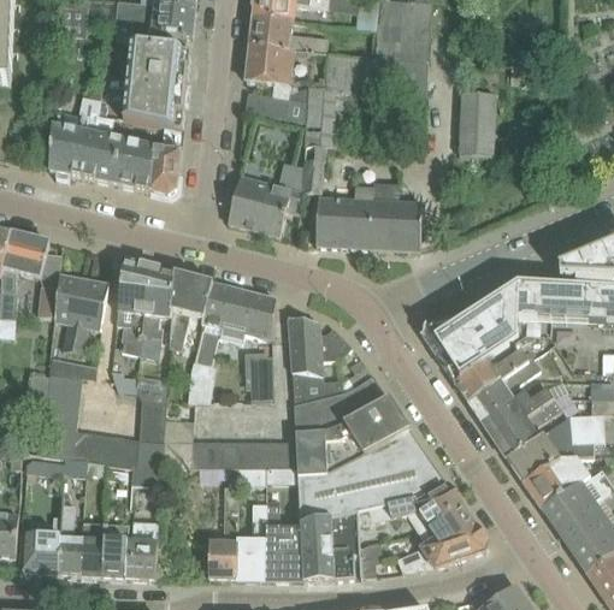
[(0,84),(10,86),(13,0),(0,0),(0,84)]
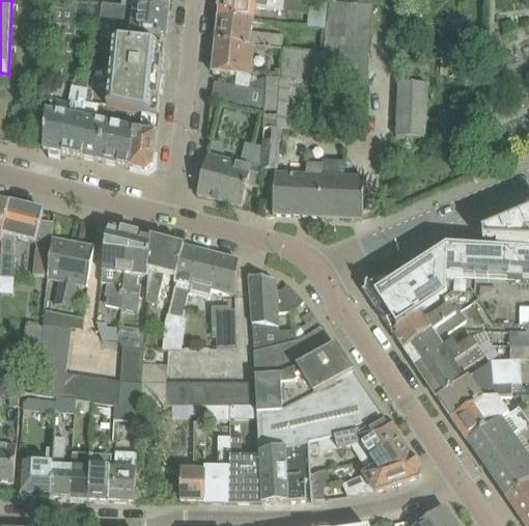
[(49,0),(48,29),(71,31),(73,0),(49,0)]
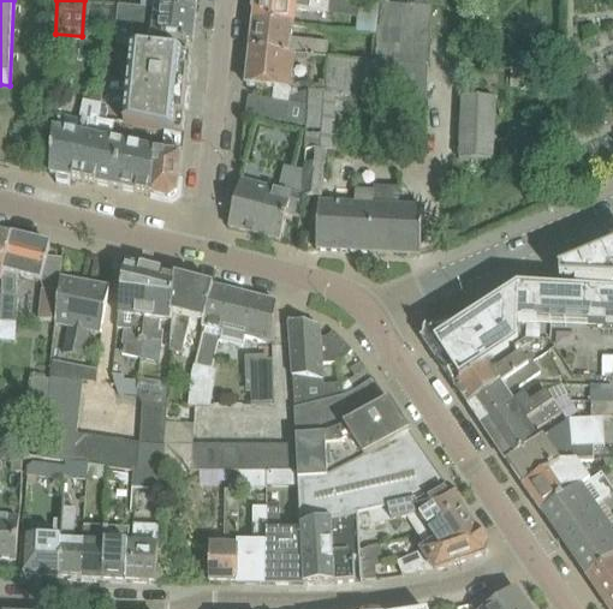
[(253,0),(251,17),(291,22),(293,22),(295,6),(326,10),(327,0),(253,0)]
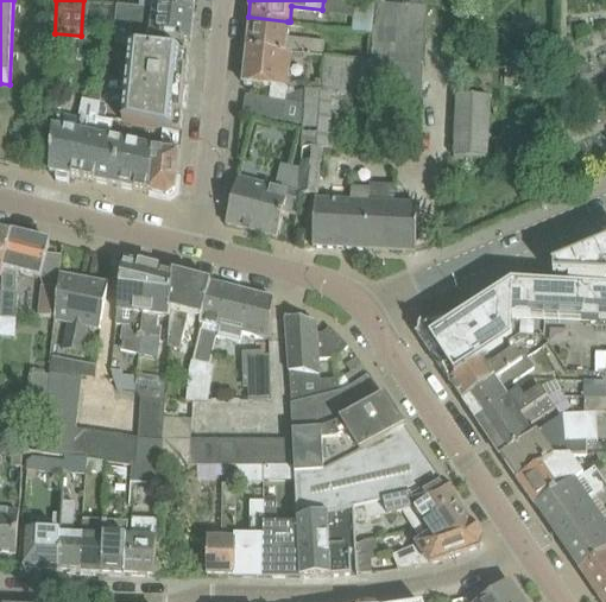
[(367,58),(321,54),(317,86),(302,84),(301,100),(300,119),(297,165),(296,189),(315,191),(320,144),(343,146),(349,89),(420,93),(423,0),(374,0),(371,29),(367,58)]
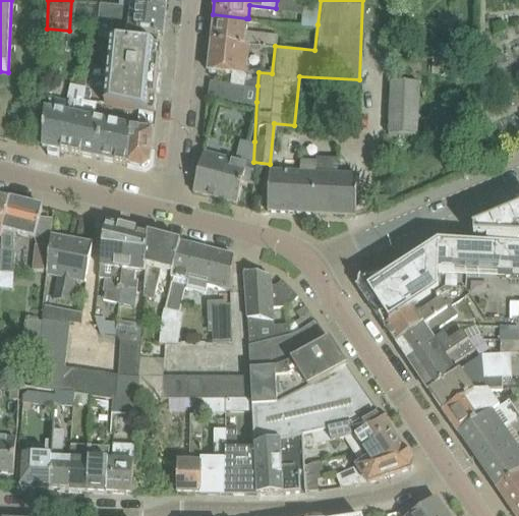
[(300,10),(299,23),(318,24),(321,0),(302,0),(300,10)]
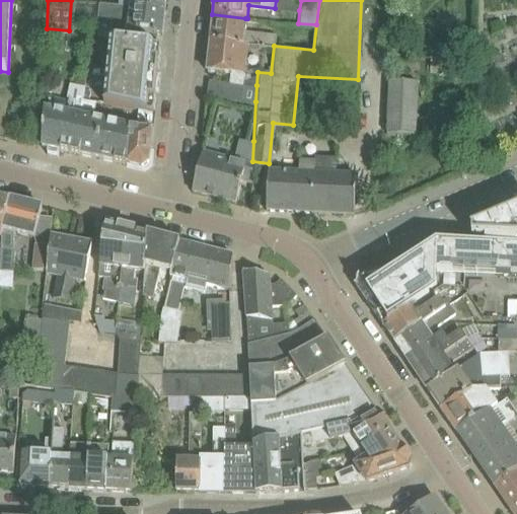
[(127,28),(160,31),(163,7),(116,3),(98,1),(97,9),(96,15),(112,17),(111,26),(127,28)]
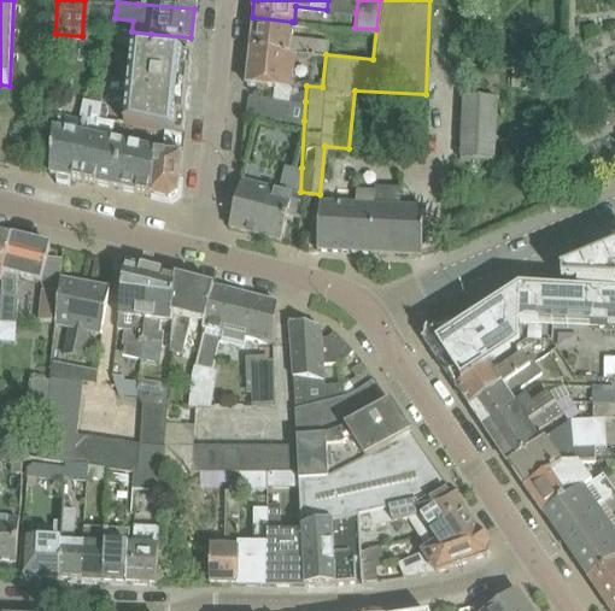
[(464,15),(460,34),(475,37),(480,18),(464,15)]
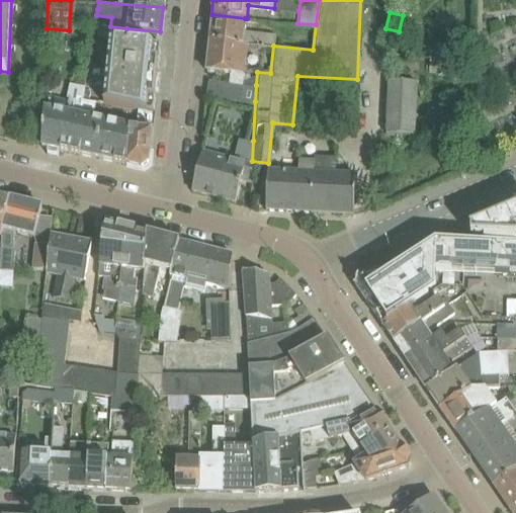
[(208,38),(246,43),(273,46),(274,32),(244,29),(245,18),(211,14),(208,38)]
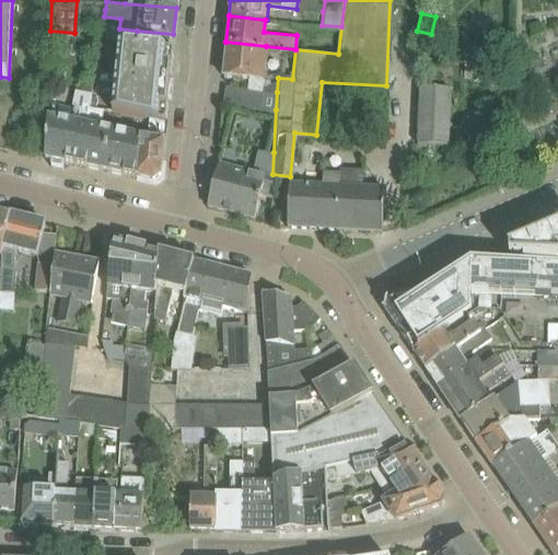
[(117,39),(109,115),(143,123),(164,127),(164,118),(172,46),(117,39)]
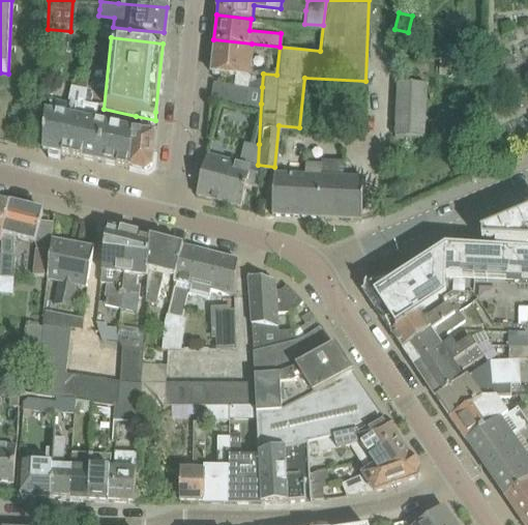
[(211,57),(210,70),(234,73),(233,82),(262,87),(263,74),(262,73),(254,77),(248,81),(248,75),(252,44),(213,39),(212,55),(211,57)]
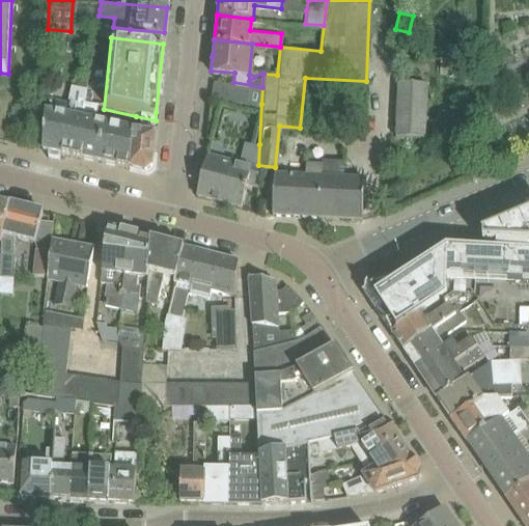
[(42,145),(42,147),(46,148),(61,151),(70,154),(82,102),(82,100),(83,95),(84,90),(85,85),(68,81),(64,99),(61,112),(50,110),(44,108),(42,145)]
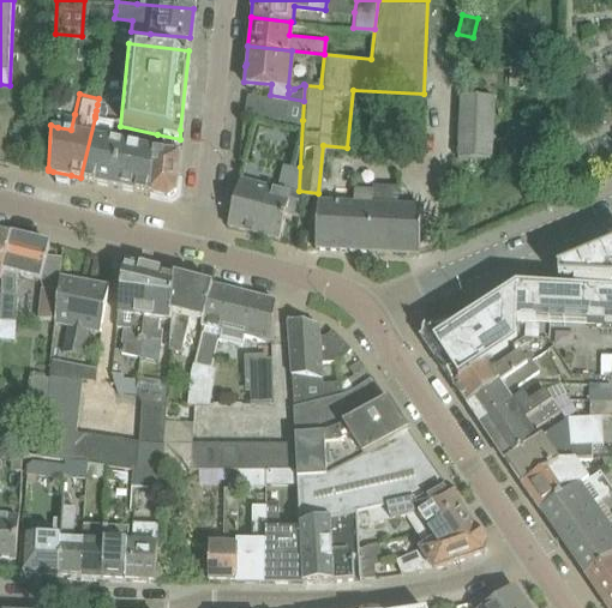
[(304,101),(270,95),(270,96),(245,94),(243,112),(303,120),(304,101)]
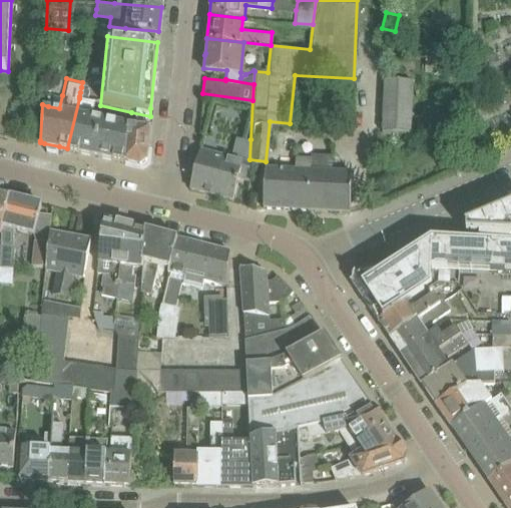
[(417,83),(384,81),(381,139),(414,141),(417,83)]
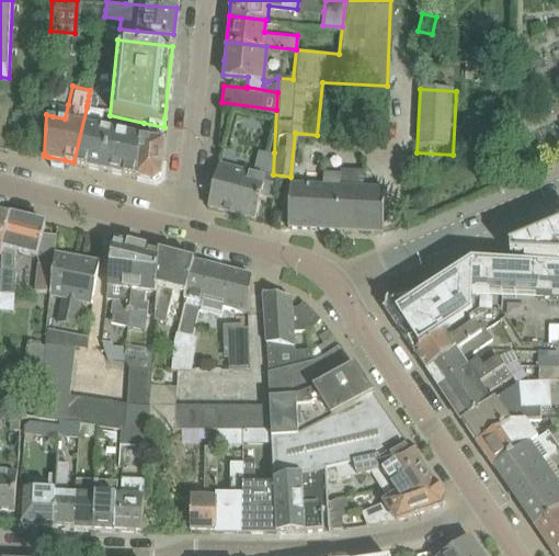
[(88,101),(87,105),(95,108),(98,97),(89,95),(88,101)]
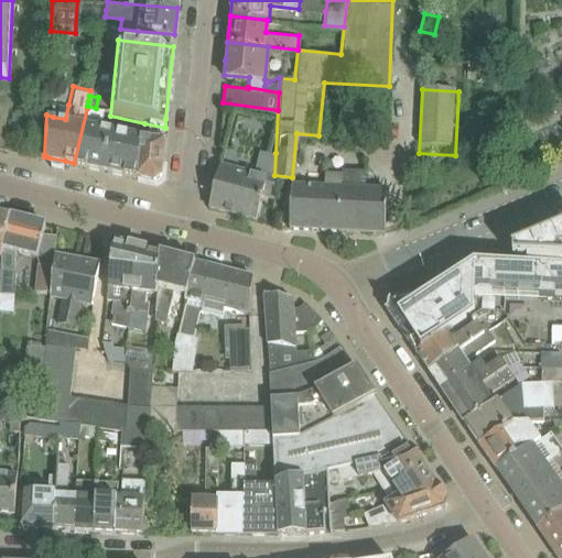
[(87,108),(74,163),(101,168),(110,129),(101,127),(105,111),(87,108)]
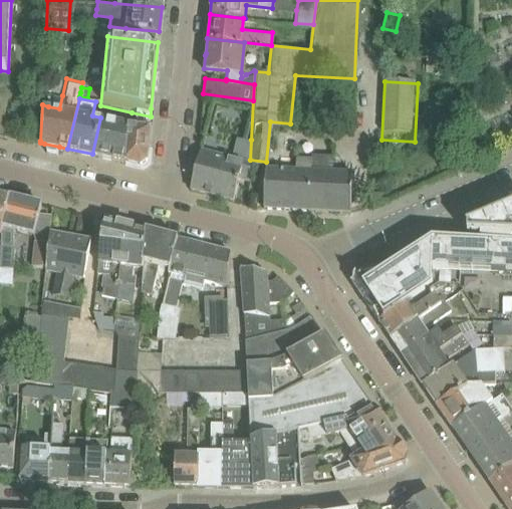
[(100,117),(92,154),(142,164),(146,161),(151,116),(132,112),(131,123),(100,117)]
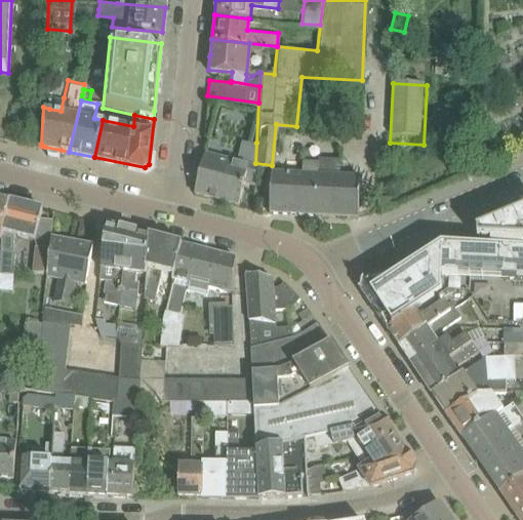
[(253,182),(255,163),(256,143),(241,138),(235,159),(203,151),(193,191),(237,202),(243,178),(253,182)]
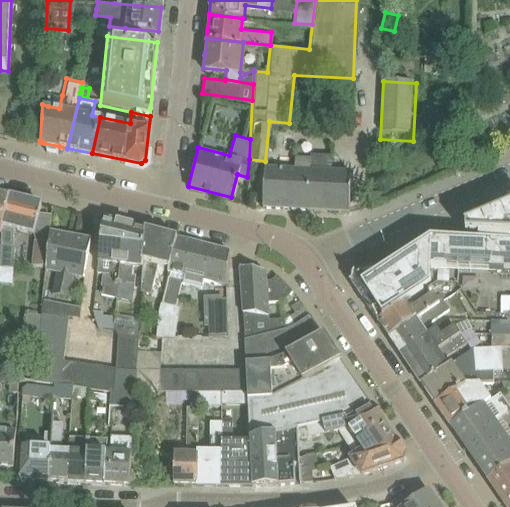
[(263,165),(261,205),(281,206),(288,206),(339,209),(347,209),(349,169),(330,168),(330,152),(308,151),(308,155),(307,167),(292,166),(263,165)]
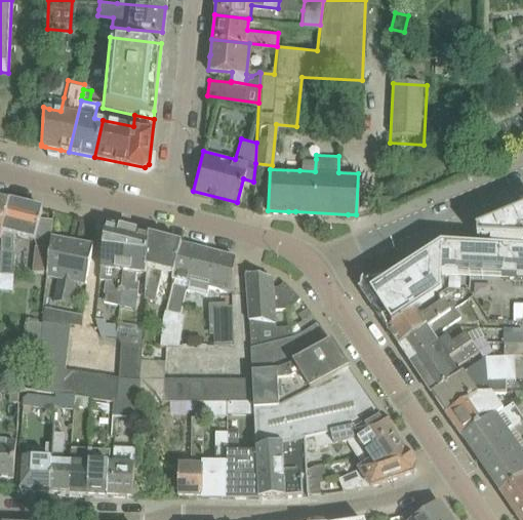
[(0,237),(1,237),(2,228),(9,198),(8,198),(7,200),(4,199),(2,197),(0,196),(0,237)]
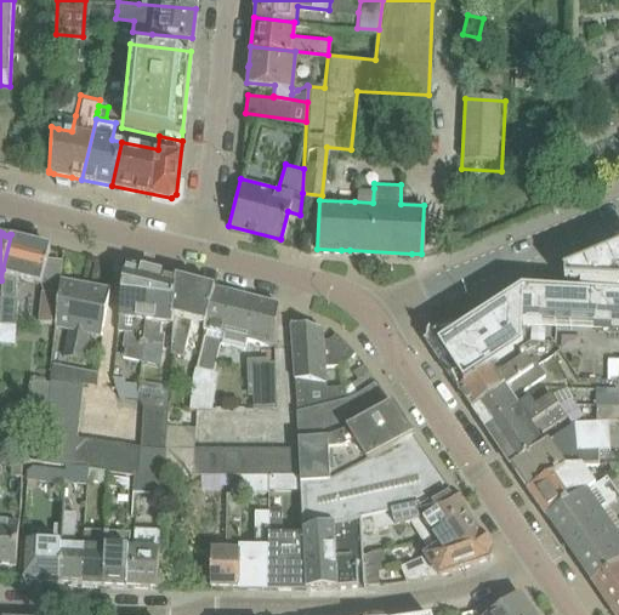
[(39,280),(49,244),(11,234),(3,269),(1,280),(0,295),(0,323),(16,323),(17,296),(15,296),(16,274),(39,280)]
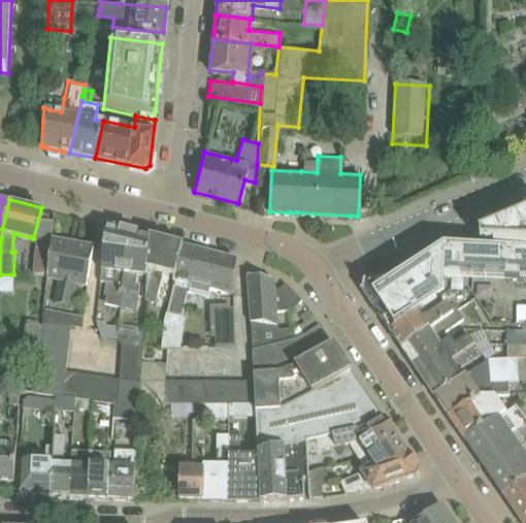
[(389,328),(416,308),(442,291),(442,273),(525,276),(525,248),(525,239),(525,207),(524,210),(478,230),(479,233),(479,238),(492,238),(492,247),(442,244),(399,274),(396,270),(396,269),(365,276),(361,287),(389,328)]
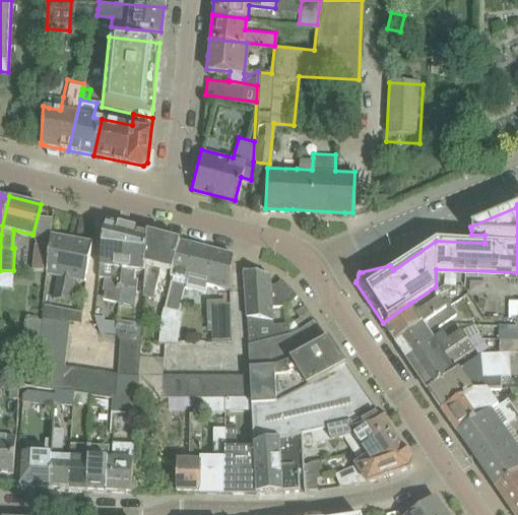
[(99,264),(98,274),(104,274),(102,295),(118,300),(127,227),(117,223),(105,220),(104,220),(99,264)]
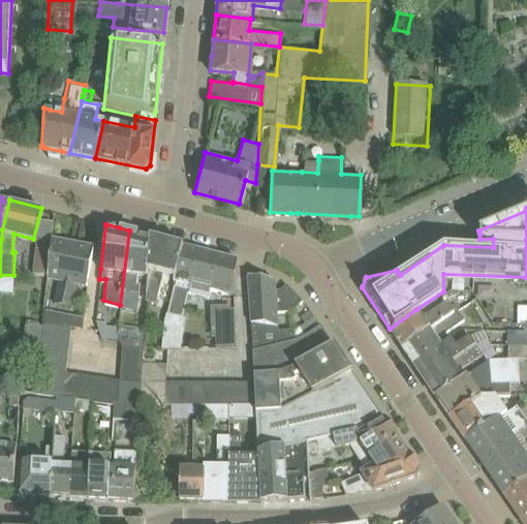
[(129,230),(120,305),(133,308),(136,283),(133,282),(134,272),(147,273),(150,236),(149,235),(134,232),(129,230)]
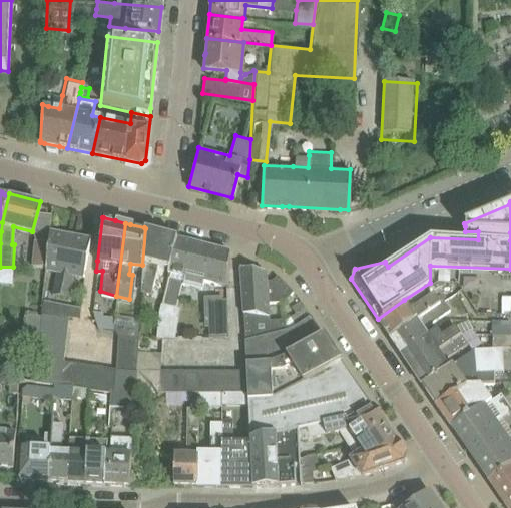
[(49,229),(46,228),(45,239),(31,237),(29,263),(42,264),(41,269),(45,270),(49,229)]
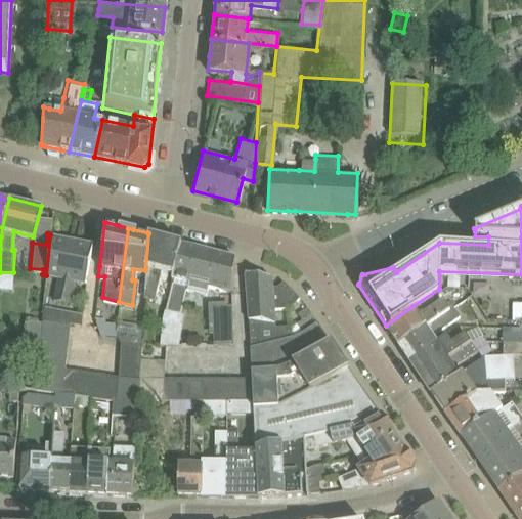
[(145,270),(142,297),(154,299),(160,273),(171,276),(180,242),(148,233),(145,270)]
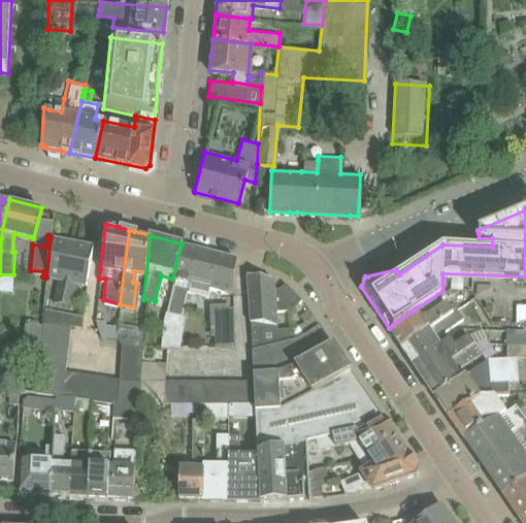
[(92,244),(51,236),(46,278),(54,279),(51,299),(70,303),(74,282),(85,284),(92,244)]
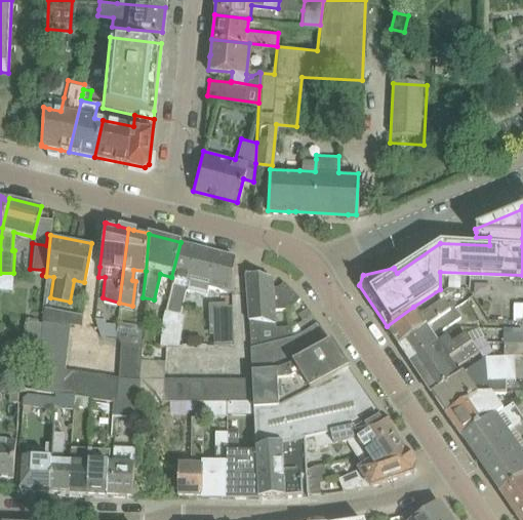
[(231,291),(233,268),(234,255),(180,242),(171,277),(162,311),(177,315),(184,287),(204,292),(206,285),(231,291)]
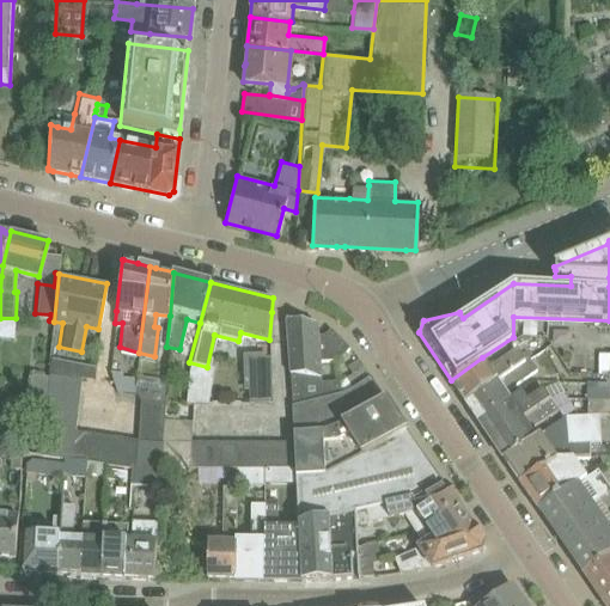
[(286,316),(291,403),(340,391),(339,378),(319,379),(318,359),(336,357),(348,346),(329,325),(323,331),(316,332),(316,320),(286,316)]
